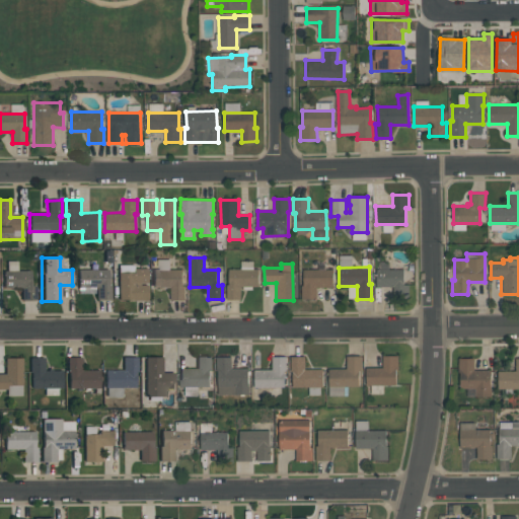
[(228,270),(258,269),(258,287),(240,287),(240,299),(226,300),(226,285),(229,285),(228,270)]
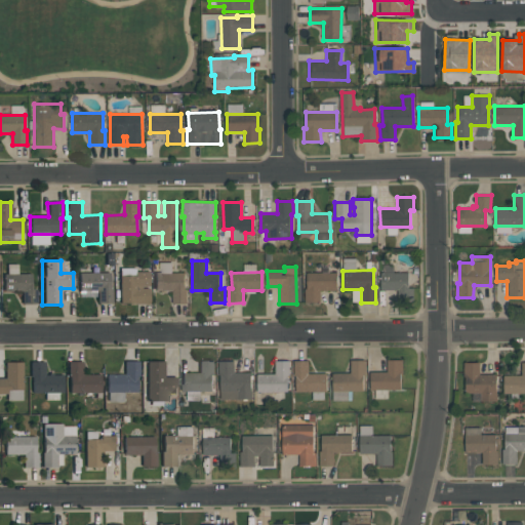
[(109,273),(109,289),(111,289),(111,305),(96,305),(96,291),(78,291),(78,273),(109,273)]
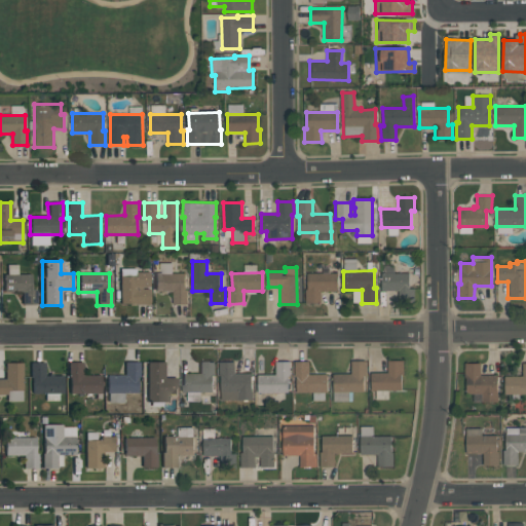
[(149,273),(148,288),(141,288),(141,290),(149,290),(149,305),(120,305),(120,277),(135,277),(135,273),(149,273)]
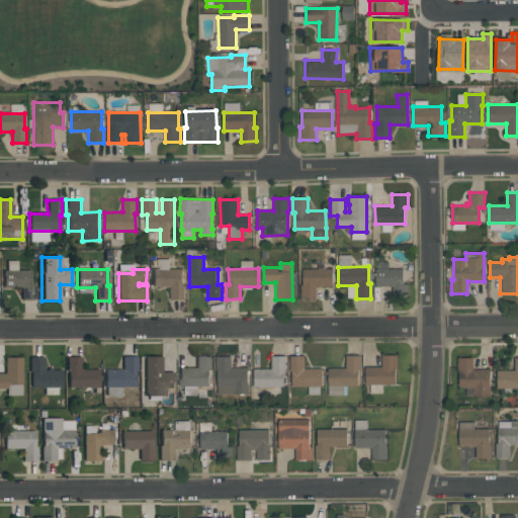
[(182,269),(182,285),(184,285),(184,299),(170,299),(170,287),(152,287),(152,269),(182,269)]
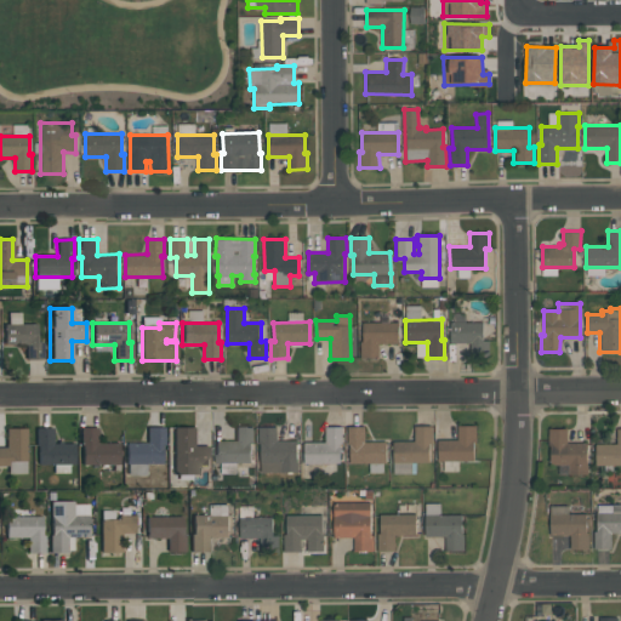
[(360,357),(360,341),(363,341),(363,323),(398,323),(398,343),(379,343),(379,357),(360,357)]
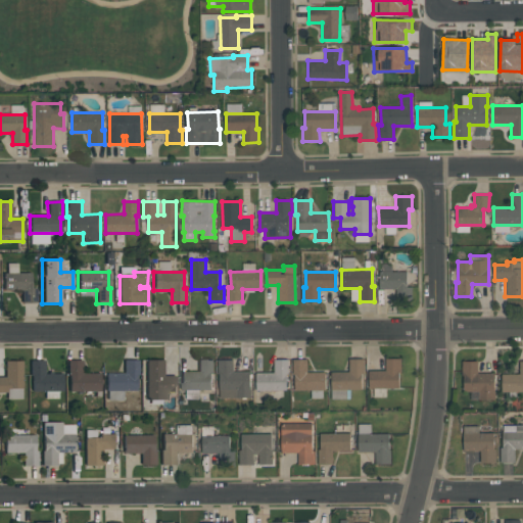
[(396,288),(380,288),(379,272),(407,272),(407,286),(412,286),(412,301),(396,301),(396,288)]
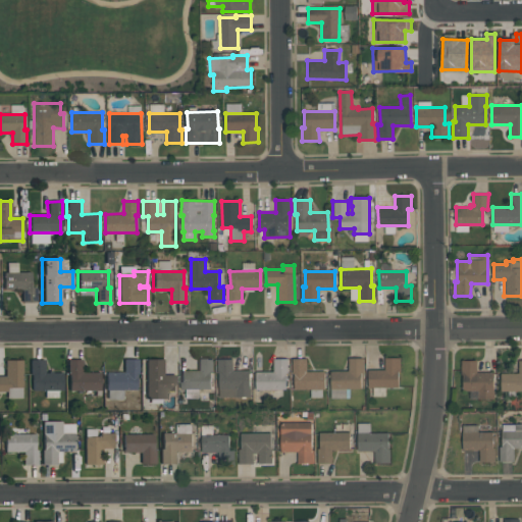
[(35,303),(20,303),(20,292),(2,292),(2,272),(31,272),(31,289),(35,289),(35,303)]
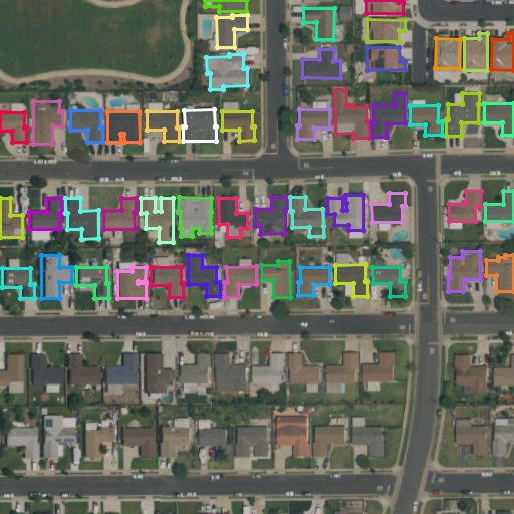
[(252,383),(252,365),(269,365),(269,353),(283,352),(283,367),(281,367),(281,383),(252,383)]
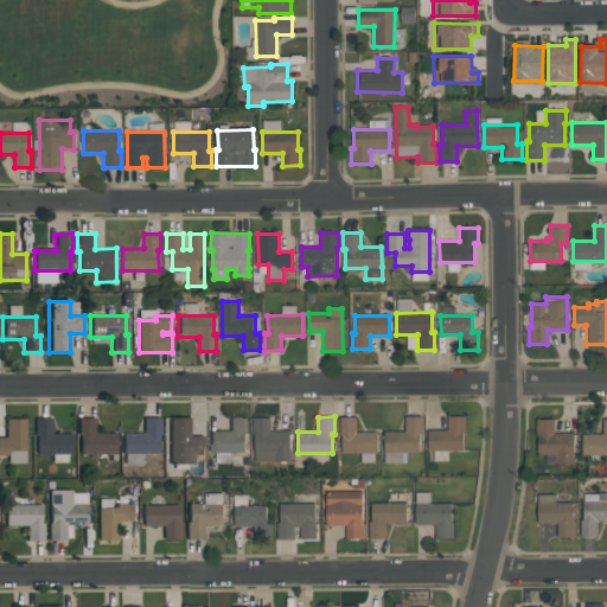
[(384,453),(384,432),(406,432),(406,416),(422,416),(422,434),(420,434),(420,453),(384,453)]
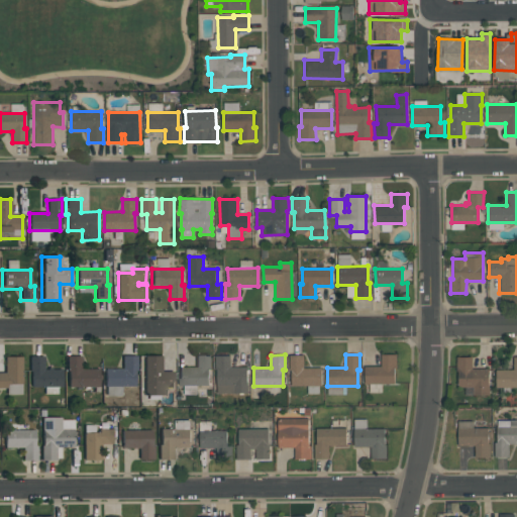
[(366,384),(366,367),(382,367),(382,354),(397,354),(397,368),(395,368),(395,384),(366,384)]
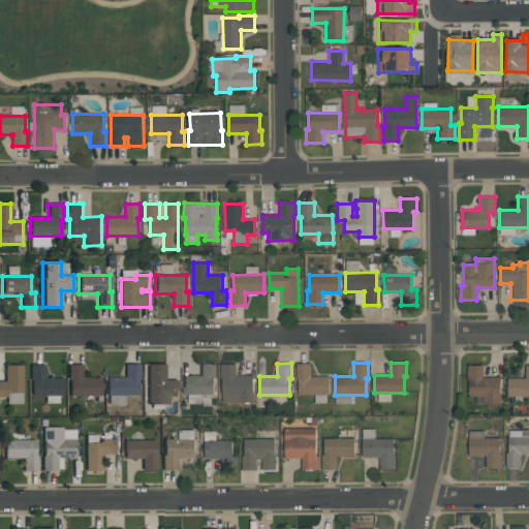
[(214,394),(183,394),(183,375),(199,375),(199,364),(216,364),(216,379),(214,379),(214,394)]
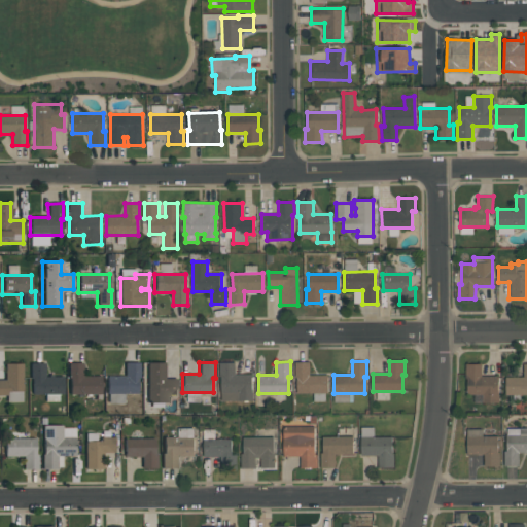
[(221,401),(221,376),(219,376),(219,362),(235,362),(235,374),(252,374),(252,400),(221,401)]
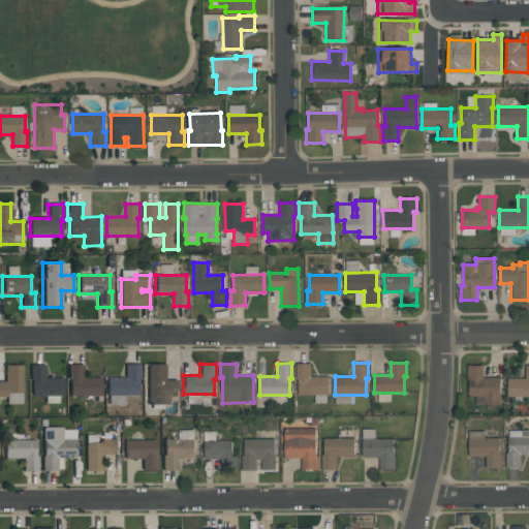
[(329,376),(329,395),(299,395),(298,378),(297,378),(297,364),(310,364),(311,377),(329,376)]
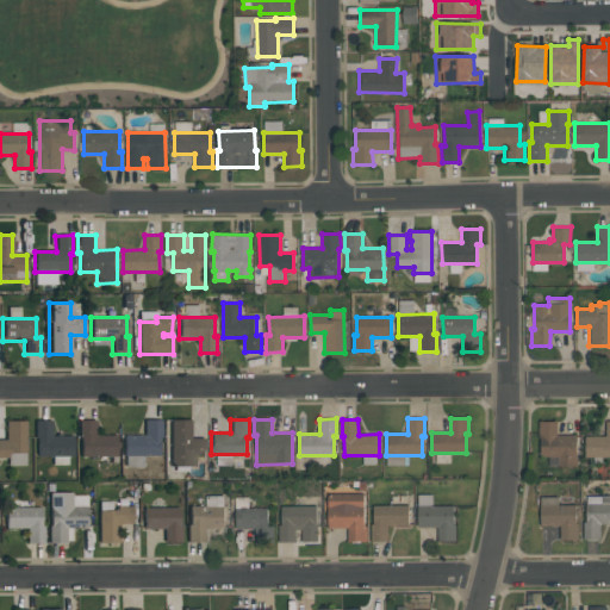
[(144,421),(161,421),(161,437),(159,437),(159,458),(123,458),(123,436),(144,436),(144,421)]
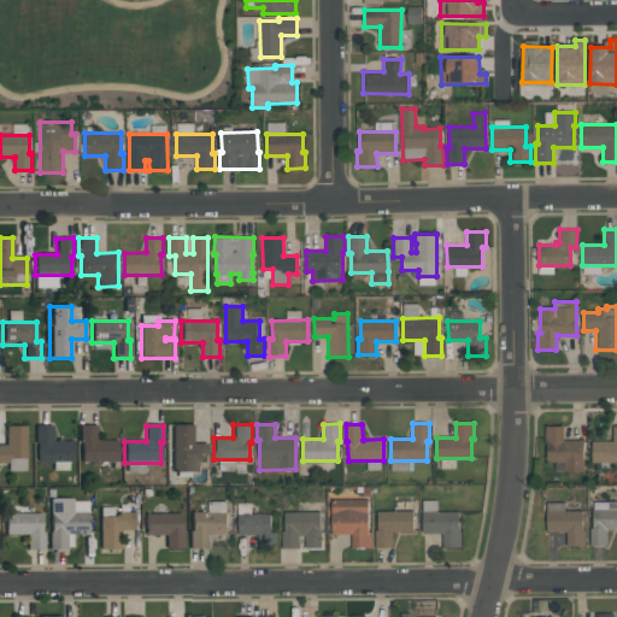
[(193,425),(193,445),(206,445),(206,463),(199,463),(199,471),(172,471),(172,425),(193,425)]
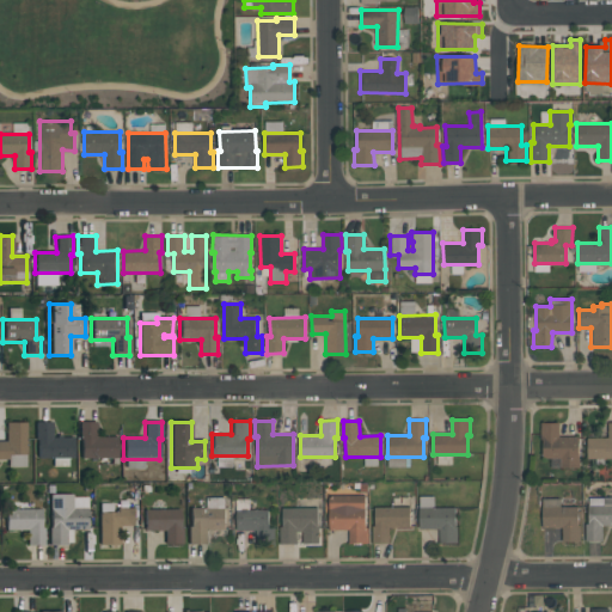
[(611,422),(611,458),(587,458),(587,436),(607,436),(607,422),(611,422)]
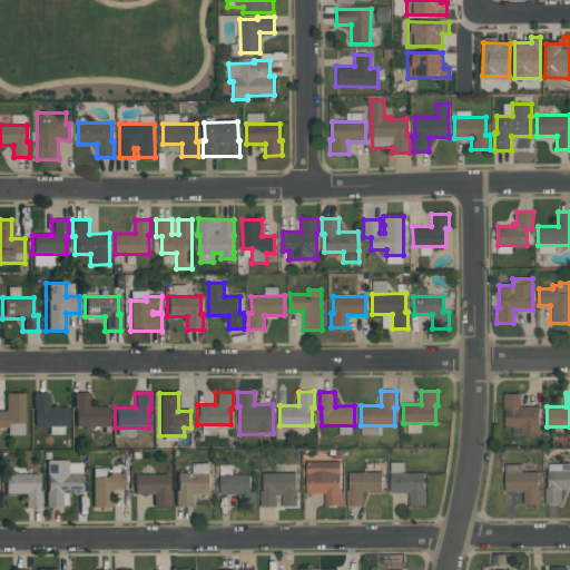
[(25,424),(8,424),(7,429),(0,429),(0,411),(5,411),(5,394),(23,394),(25,424)]
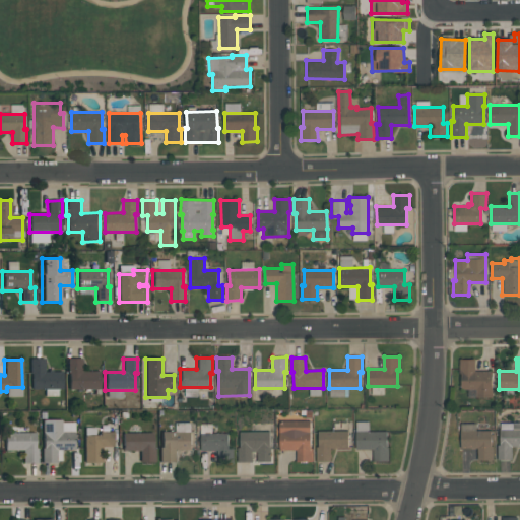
[(62,372),(62,390),(31,389),(31,374),(29,374),(30,360),(44,360),(44,372),(62,372)]
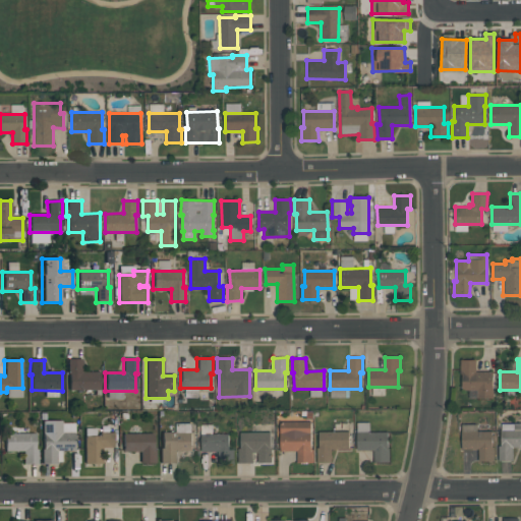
[(99,372),(100,390),(68,391),(67,360),(81,360),(81,372),(99,372)]
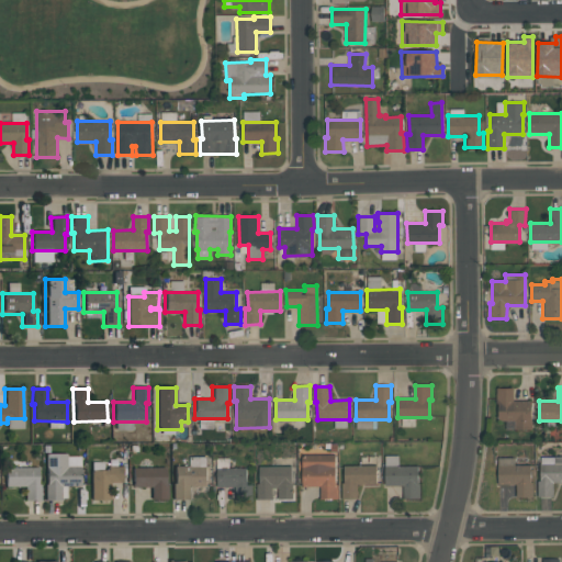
[(515,429),(515,422),(498,422),(497,389),(514,389),(514,401),(532,401),(532,429),(515,429)]
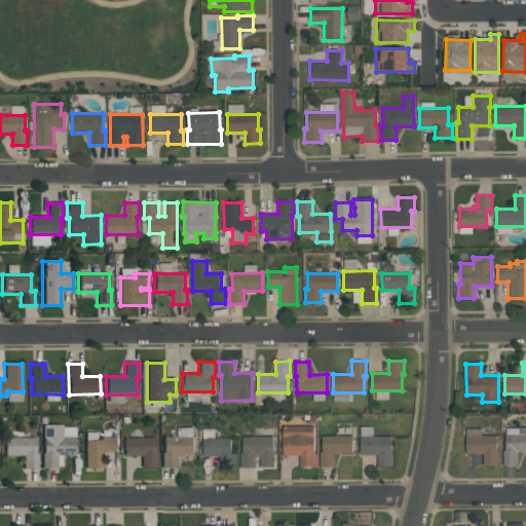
[(75,456),(57,456),(57,468),(42,468),(41,454),(43,454),(43,425),(62,425),(62,437),(75,437),(75,456)]
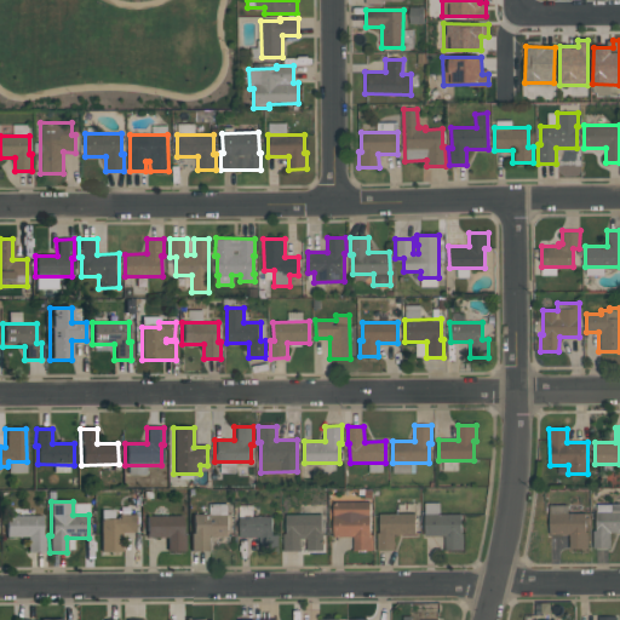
[(333,501),(369,501),(369,534),(374,534),(374,550),(354,550),(354,538),(333,538),(333,501)]
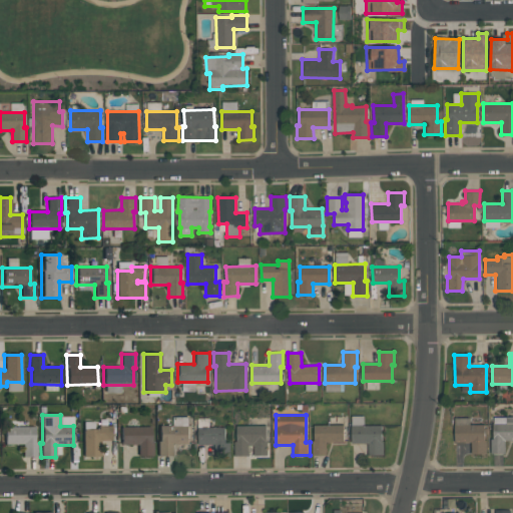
[(512,417),(512,441),(505,441),(505,453),(491,453),(491,439),(493,439),(493,423),(506,423),(506,417),(512,417)]
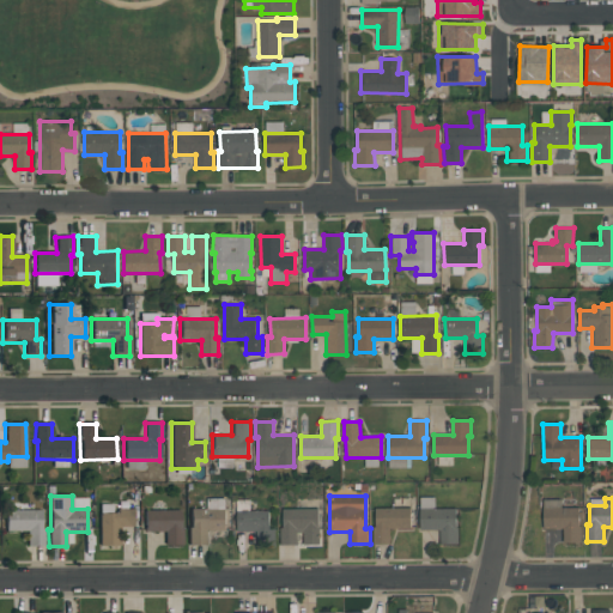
[(411,507),(411,528),(389,528),(390,544),(374,544),(374,527),(375,527),(375,508),(411,507)]
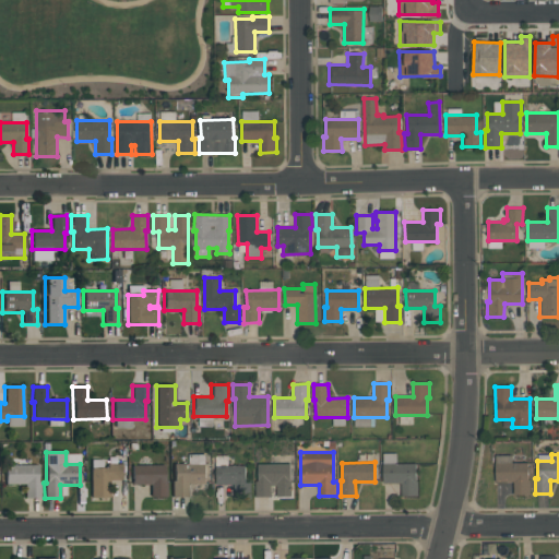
[(290,463),(290,482),(292,482),(292,496),(277,496),(277,486),(271,486),(271,496),(257,496),(257,480),(258,480),(258,463),(290,463)]
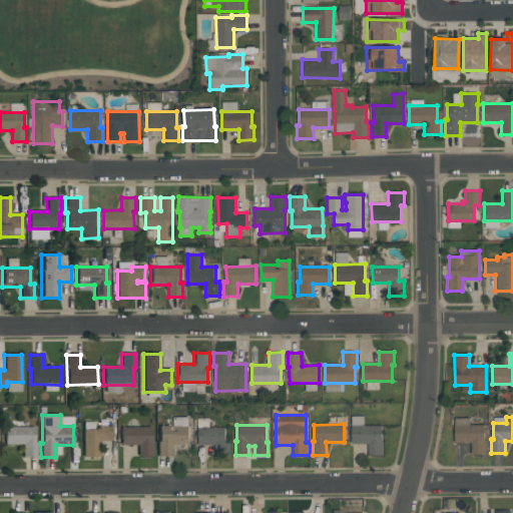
[(352,444),(352,425),(382,425),(382,441),(383,441),(383,455),(368,455),(368,443),(352,444)]
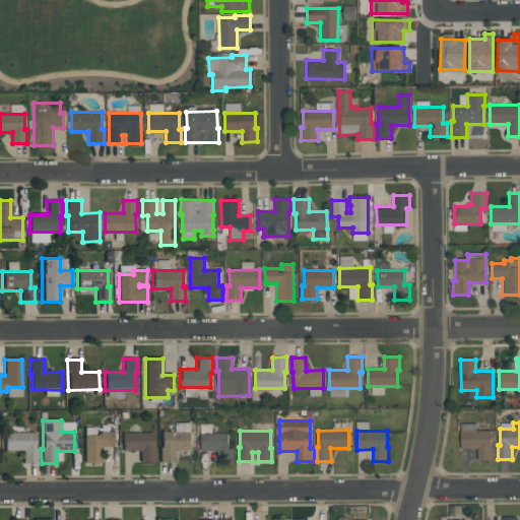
[(492,431),(492,447),(494,447),(493,460),(477,460),(477,449),(461,449),(461,431),(492,431)]
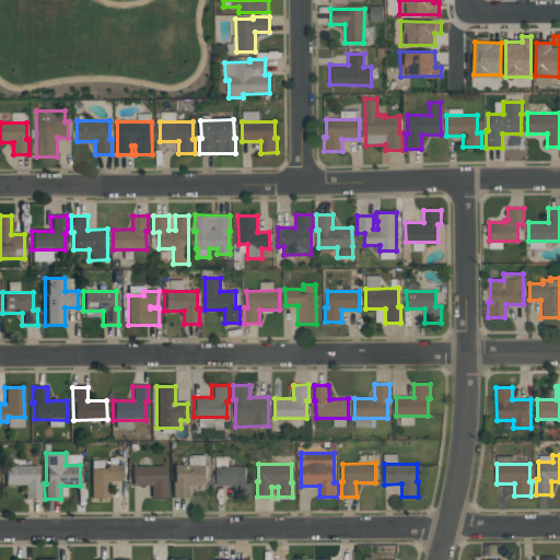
[(91,499),(91,469),(107,469),(107,465),(121,465),(121,481),(109,481),(109,499),(91,499)]
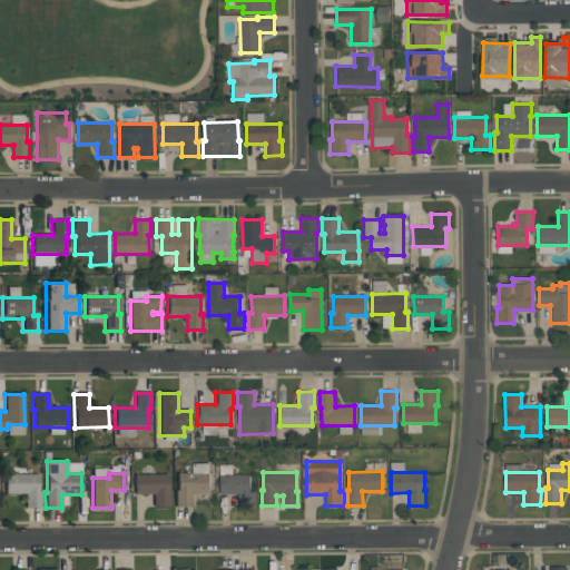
[(177,473),(209,473),(209,493),(190,493),(190,507),(175,507),(175,491),(177,491),(177,473)]
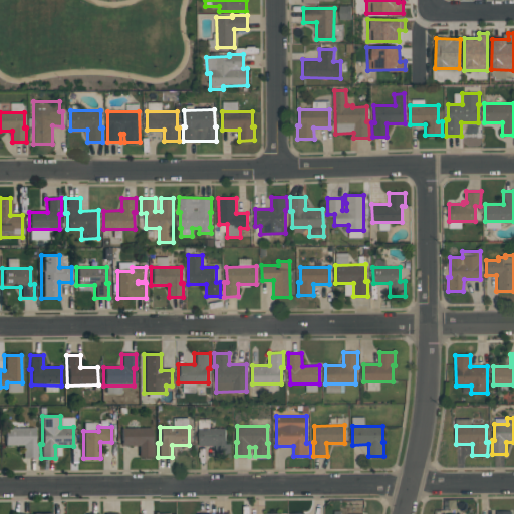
[(34,428),(34,444),(36,444),(36,458),(23,458),(23,447),(4,447),(4,428),(34,428)]
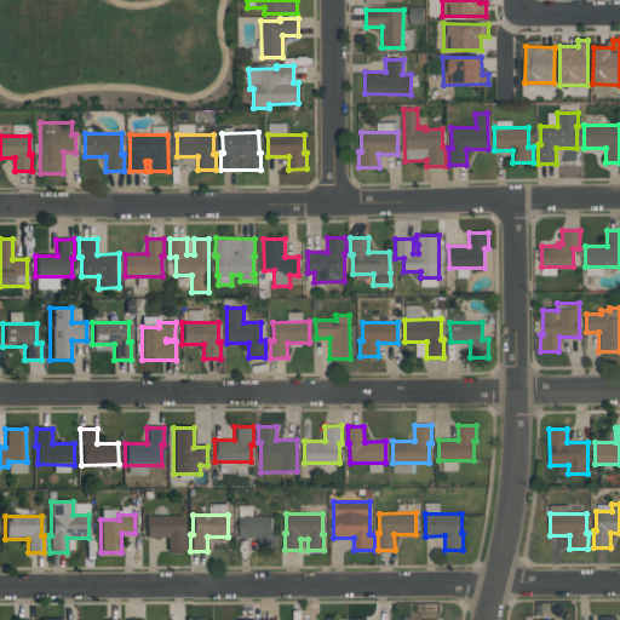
[(239,538),(239,516),(273,516),(273,534),(277,534),(277,550),(260,550),(260,538),(239,538)]
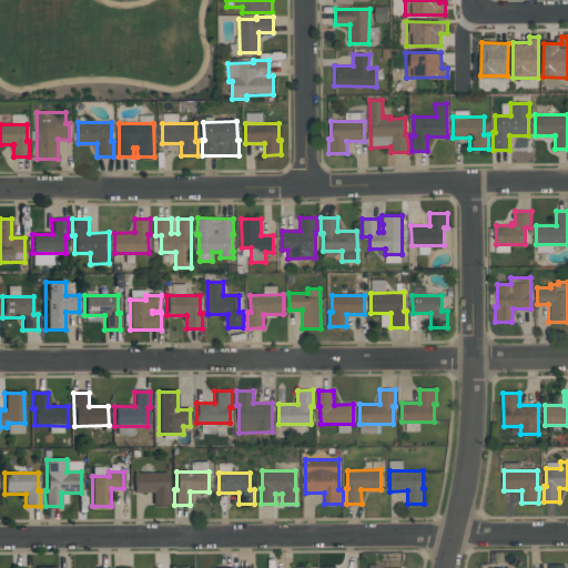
[(152,493),(134,493),(134,474),(166,474),(166,490),(169,490),(169,506),(152,506),(152,493)]
